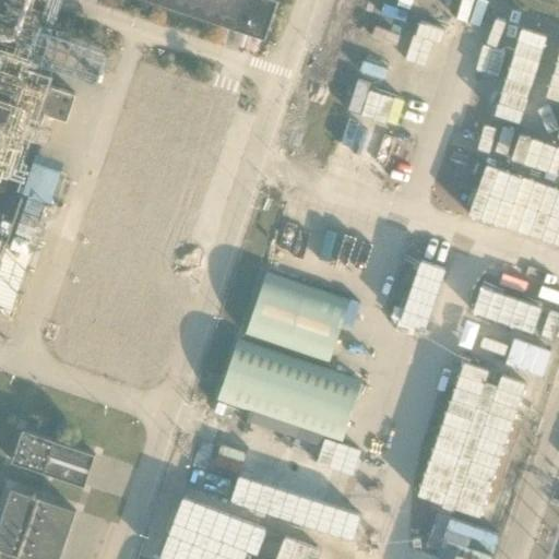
[(149,0),(269,40),(281,2),(273,0),(149,0)]
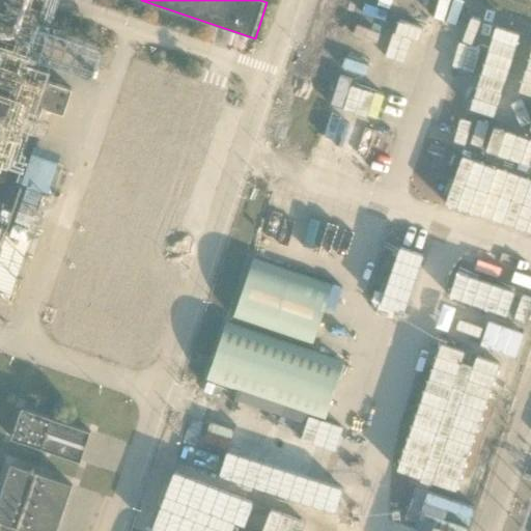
[(357,0),(355,6),(482,49),(490,28),(519,37),(526,14),(498,3),(499,0),(498,0),(357,0)]
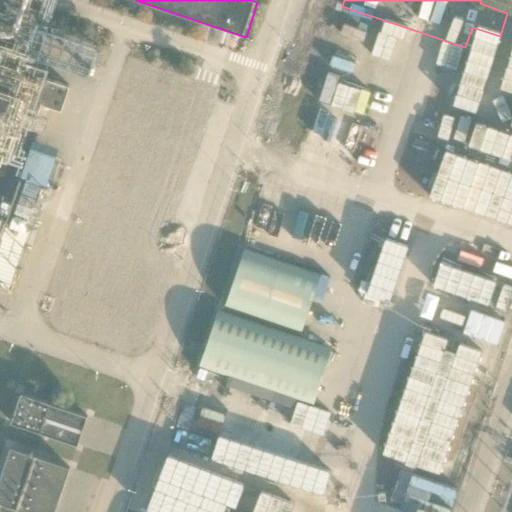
[(346,161),(384,49),(361,41),(362,38),(351,34),(353,28),(330,20),(289,141),(346,161)]
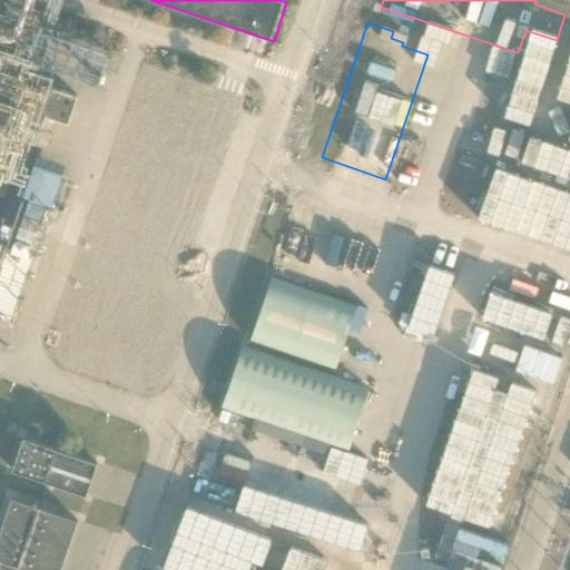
[(25,81),(0,72),(0,253),(5,255),(0,267),(0,313),(11,317),(50,202),(52,202),(66,161),(37,153),(23,193),(26,193),(8,246),(0,243),(0,138),(1,136),(20,143),(35,98),(20,92),(25,81)]
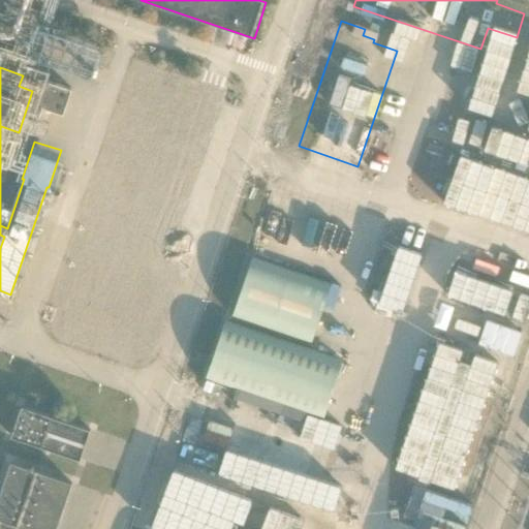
[(415,72),(381,174),(440,194),(475,91),(452,83),(449,92),(437,88),(440,81),(415,72)]
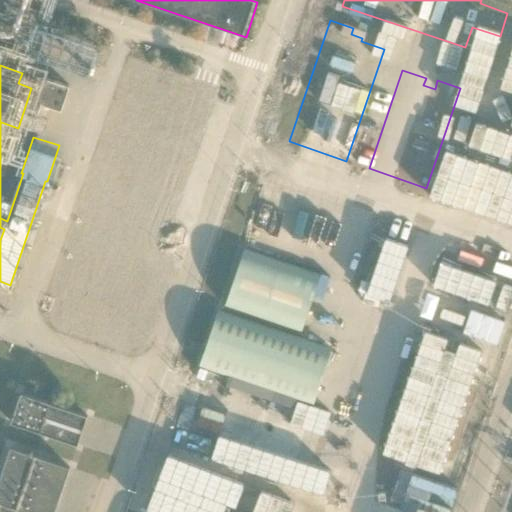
[(66,85),(51,80),(43,104),(58,109),(66,85)]
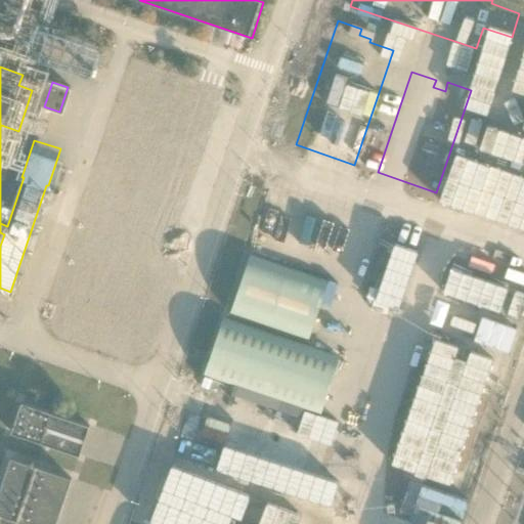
[(523,226),(523,105),(486,214),(523,226)]
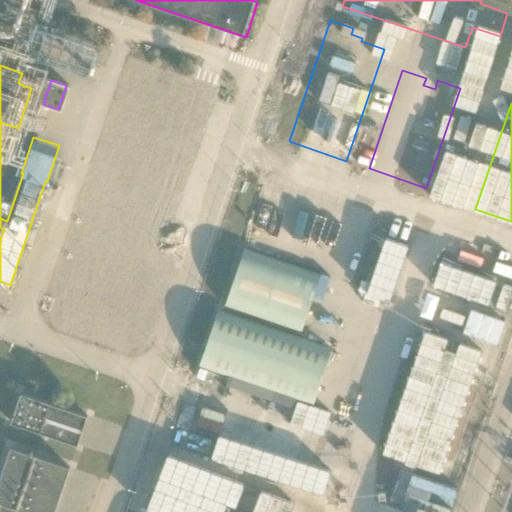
[(393,297),(411,242),(389,234),(386,244),(374,240),(377,230),(354,223),(336,278),(393,297)]
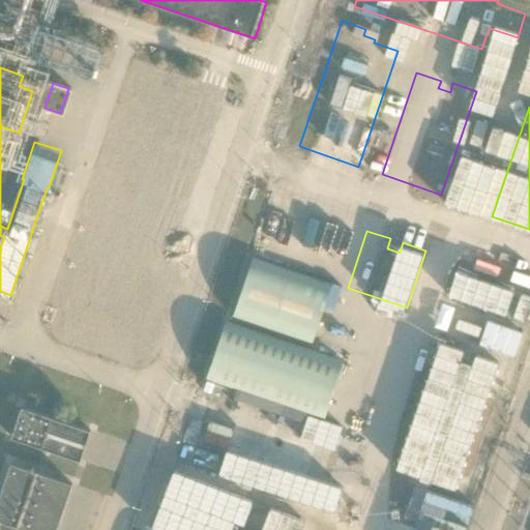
[(519,274),(460,256),(445,301),(504,320),(519,274)]
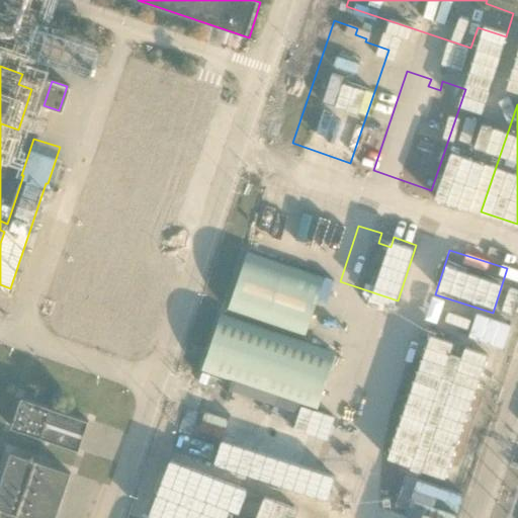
[(305,335),(324,278),(247,253),(229,310),(305,335)]
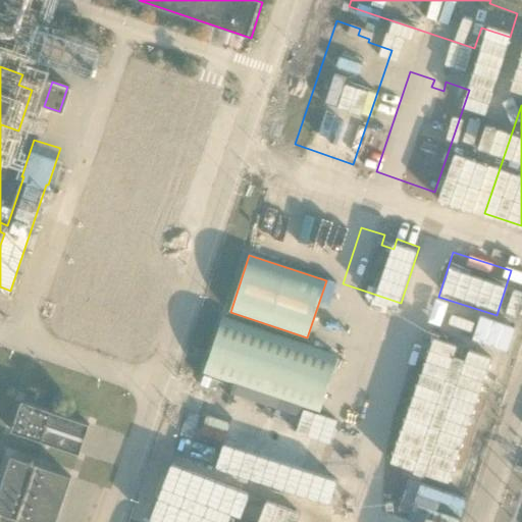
[(478,321),(429,305),(426,316),(474,333),(472,338),(507,351),(514,327),(479,316),(478,321)]
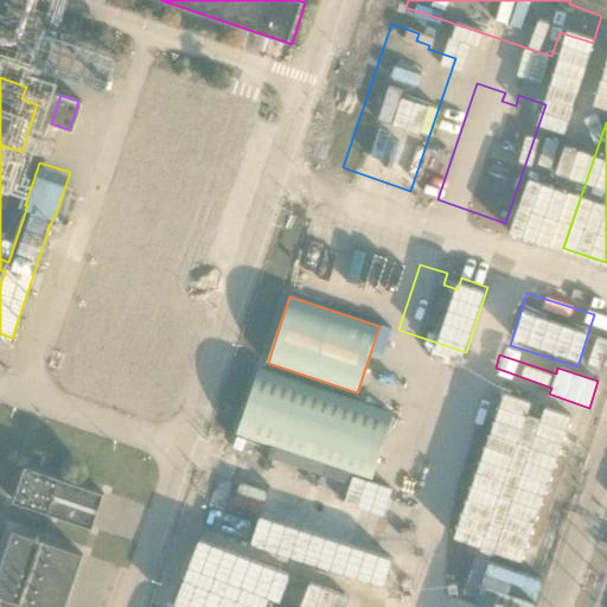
[(371,479),(393,414),(257,369),(236,434),(371,479)]
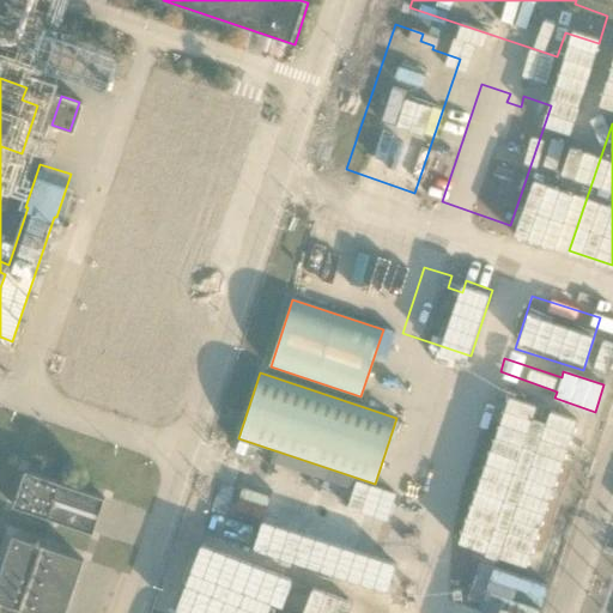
[(499,384),(477,453),(569,485),(578,457),(568,454),(571,441),(583,444),(593,417),(499,384)]
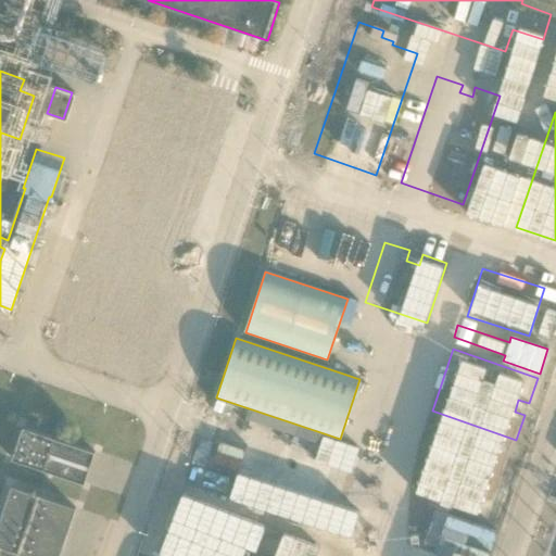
[(95,451),(23,427),(12,457),(84,481),(95,451)]
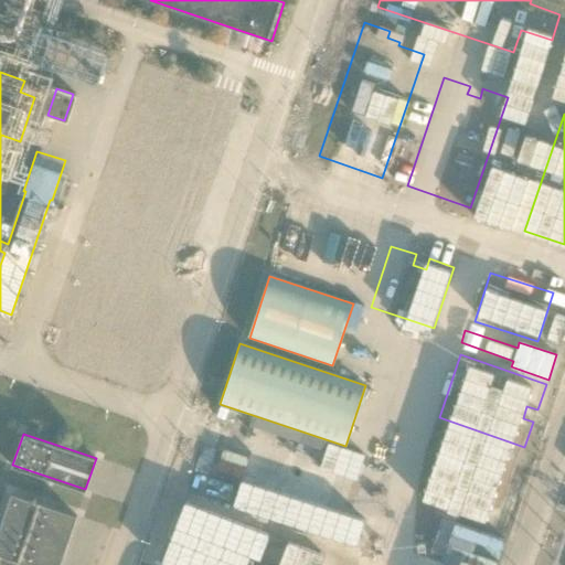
[(225,446),(216,471),(242,480),(233,505),(369,550),(385,498),(337,482),(328,508),(304,499),(311,473),(225,446)]
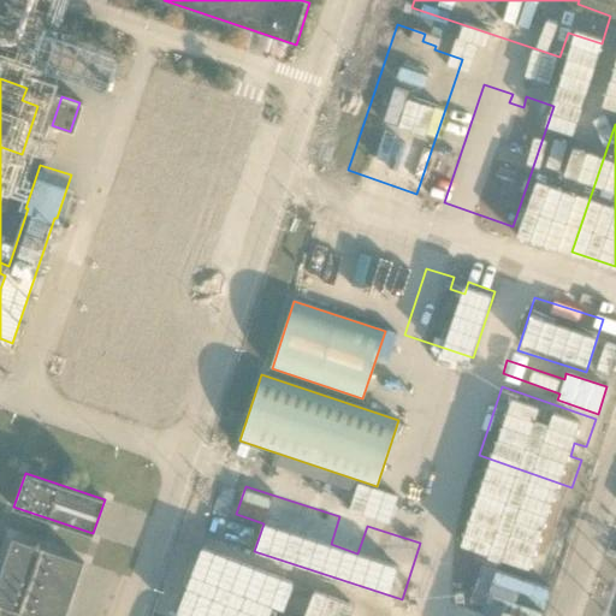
[(532,490),(522,517),(568,533),(578,505),(532,490)]
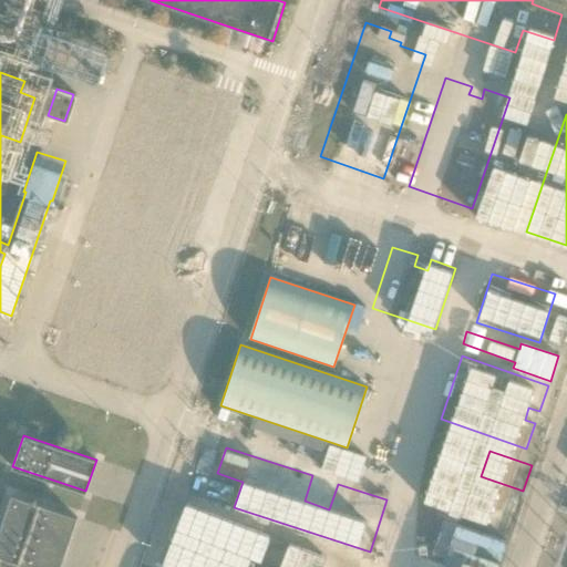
[(521,500),(444,473),(428,522),(444,527),(436,548),(462,557),(470,536),(503,548),(521,500)]
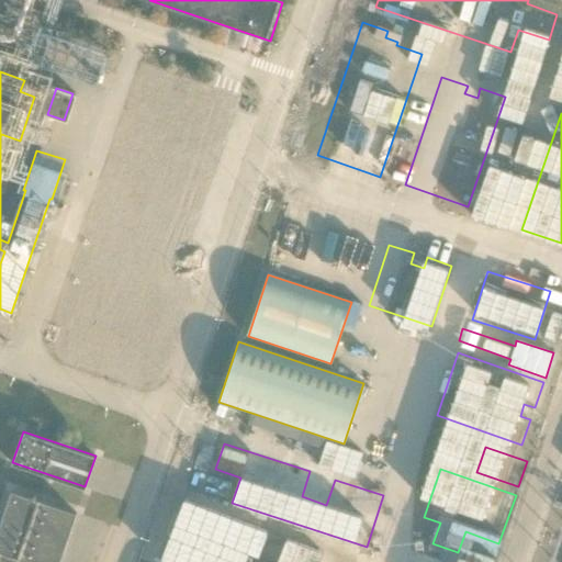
[(0,525),(0,551),(31,561),(59,561),(76,513),(12,491),(0,525)]
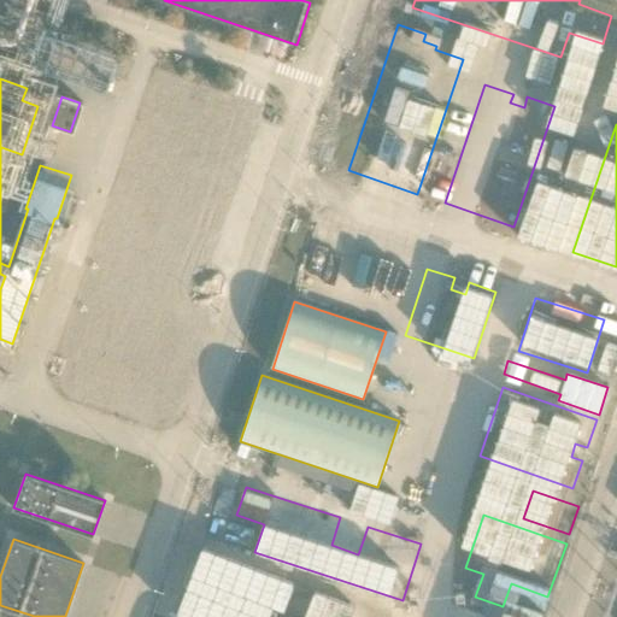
[(176,615),(181,616),(269,616),(274,606),(285,610),(295,583),(203,547),(176,615)]
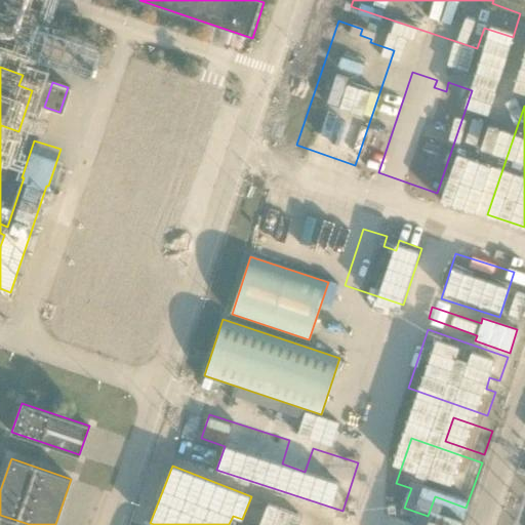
[(297,524),(301,516),(268,502),(258,524),(297,524)]
